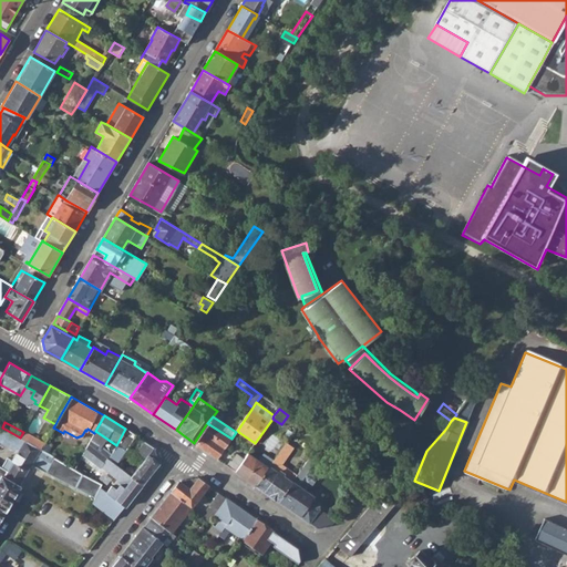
[(218,459),(232,439),(207,423),(194,443),(218,459)]
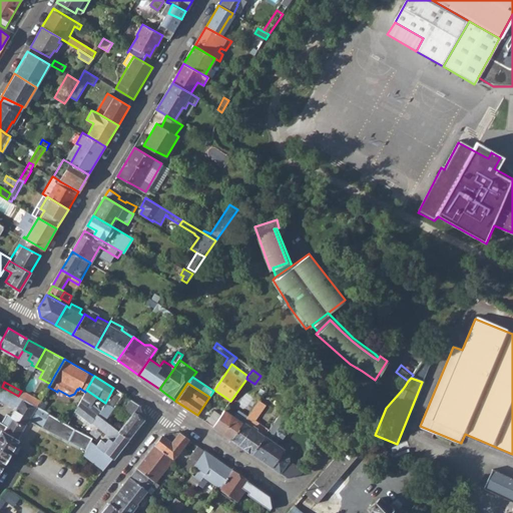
[(0,472),(9,457),(30,419),(85,450),(83,455),(103,471),(112,458),(95,445),(93,443),(92,439),(43,411),(36,407),(18,396),(2,387),(0,386),(0,400),(14,408),(18,406),(12,417),(6,414),(2,422),(0,421),(0,472)]
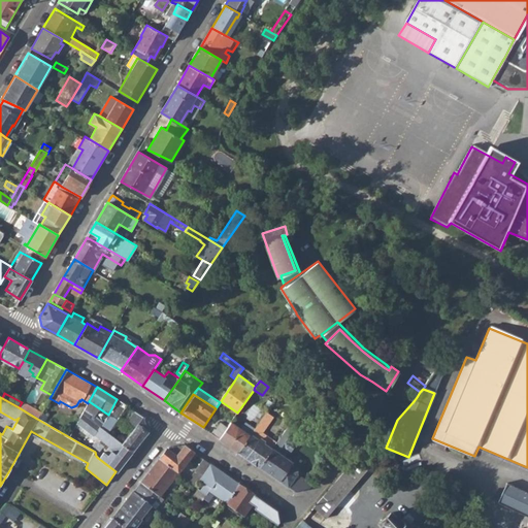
[(108,415),(104,423),(101,428),(109,434),(126,405),(117,399),(108,415)]
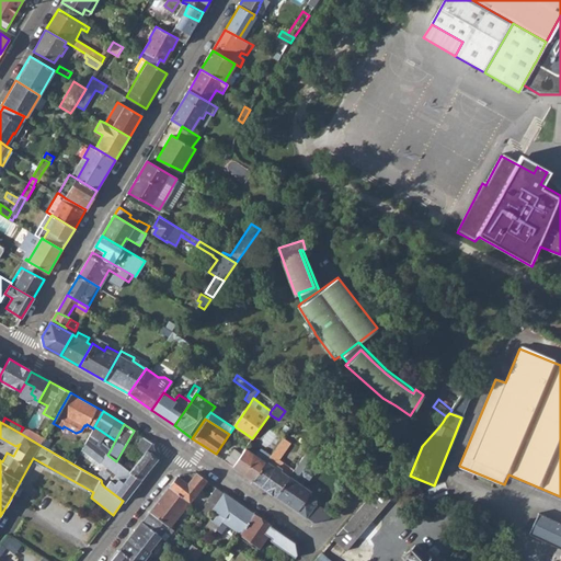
[(20,433),(39,445),(44,438),(23,426),(23,427),(20,433)]
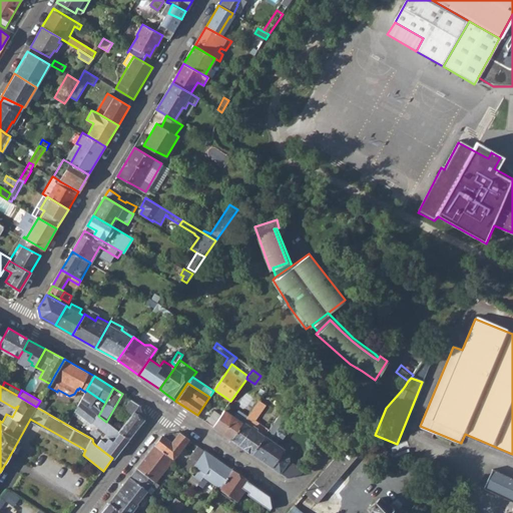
[(98,416),(101,411),(90,403),(91,399),(84,394),(80,401),(98,416)]
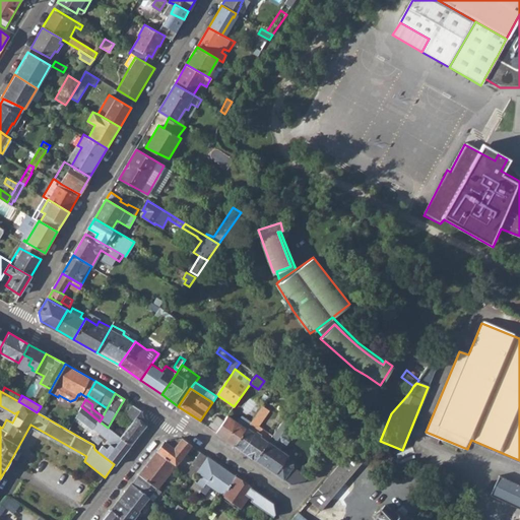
[(132,418),(117,436),(120,438),(130,445),(145,426),(141,410),(131,404),(127,409),(126,414),(132,418)]
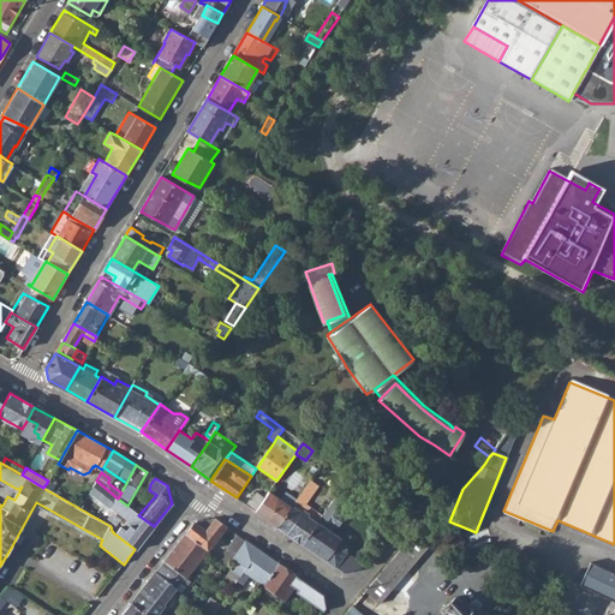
[(43,488),(52,493),(57,485),(48,481),(43,488)]
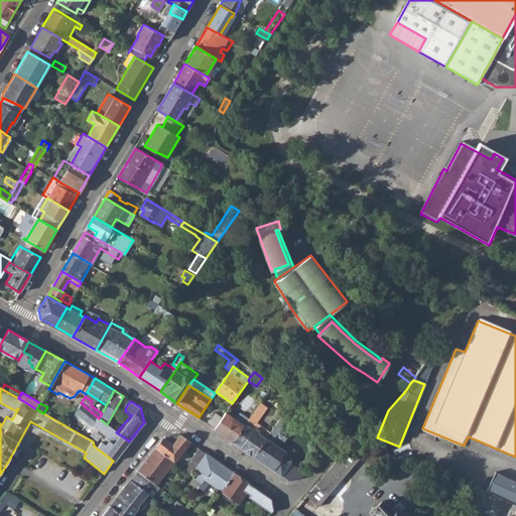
[(94,422),(113,436),(116,432),(107,424),(99,418),(81,403),(79,406),(75,413),(91,425),(94,422)]
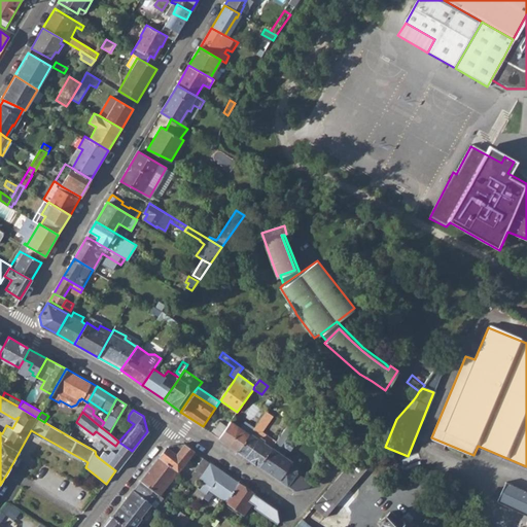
[(258,465),(272,447),(275,443),(270,440),(269,441),(259,434),(272,417),(266,412),(249,434),(238,451),(258,465)]
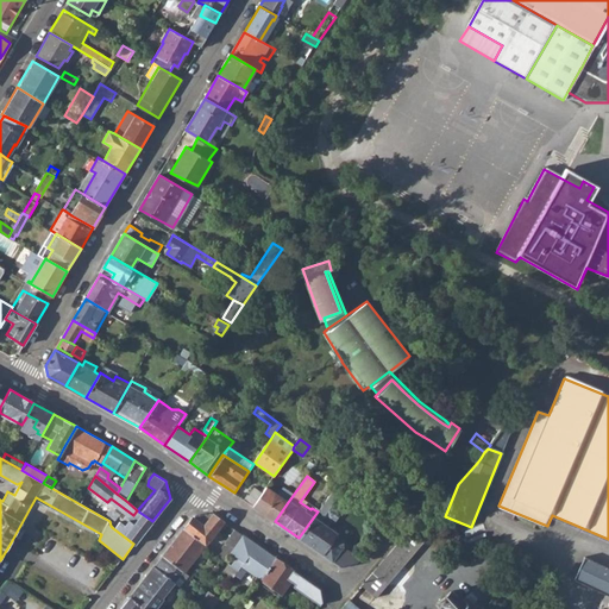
[(243,500),(252,507),(263,493),(255,487),(249,495),(246,494),(243,500)]
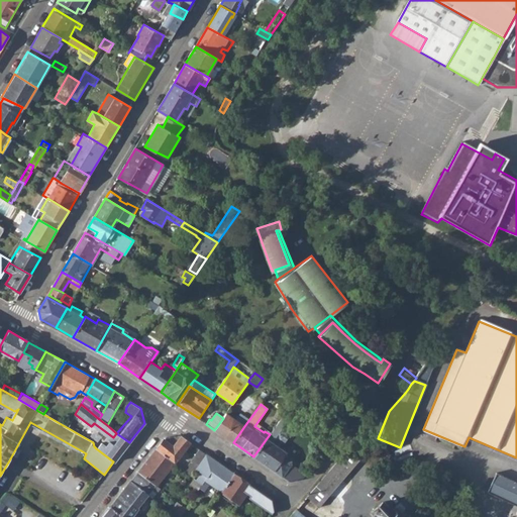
[(214,430),(233,442),(244,426),(226,413),(223,418),(214,430)]
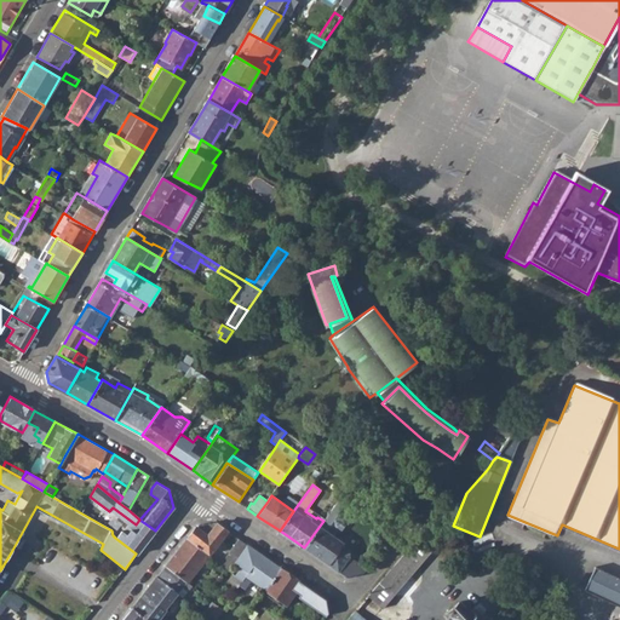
[(320,526),(304,547),(311,552),(313,551),(319,556),(317,557),(346,578),(361,575),(367,569),(348,556),(346,550),(338,544),(340,541),(331,534),(334,529),(338,532),(346,518),(343,517),(346,511),(346,505),(338,499),(323,521),(320,526)]
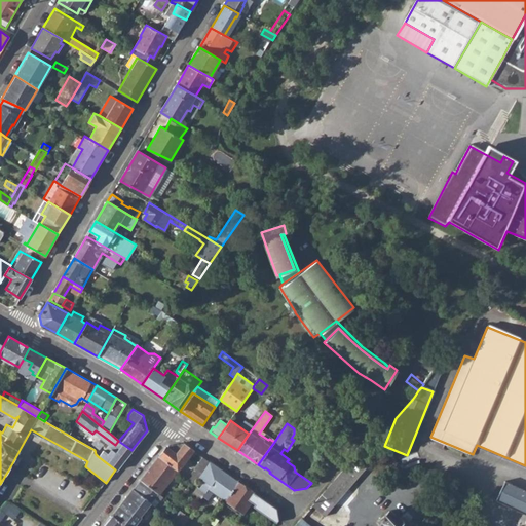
[(132,450),(121,443),(114,452),(110,449),(105,453),(103,452),(98,456),(115,470),(132,450)]
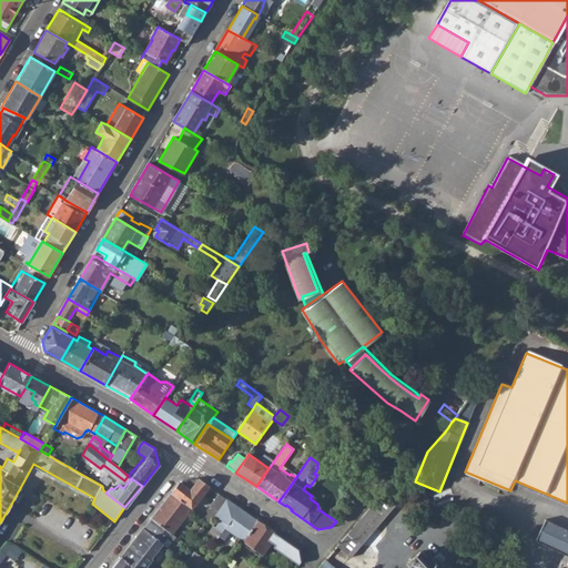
[(192,509),(194,511),(204,498),(201,496),(209,487),(196,479),(181,482),(172,493),(192,509)]
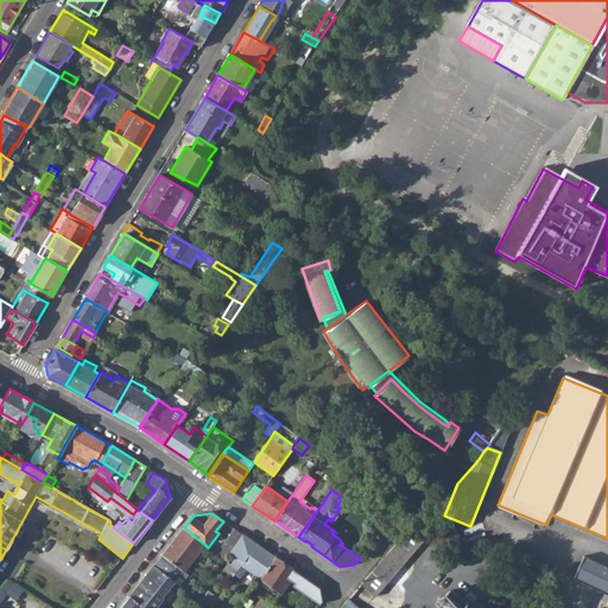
[(360,584),(375,596),(430,533),(415,520),(360,584)]
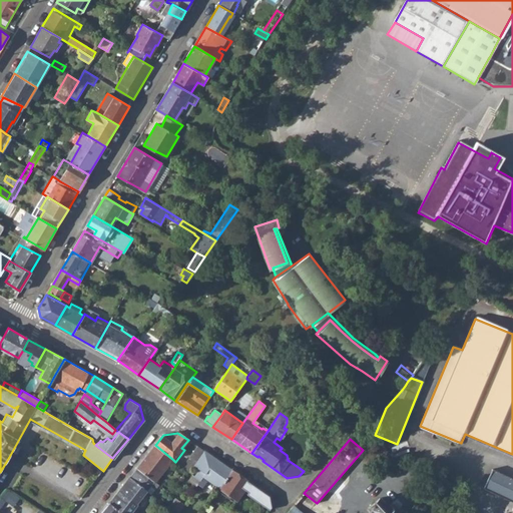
[(137,468),(154,482),(173,460),(155,445),(137,468)]
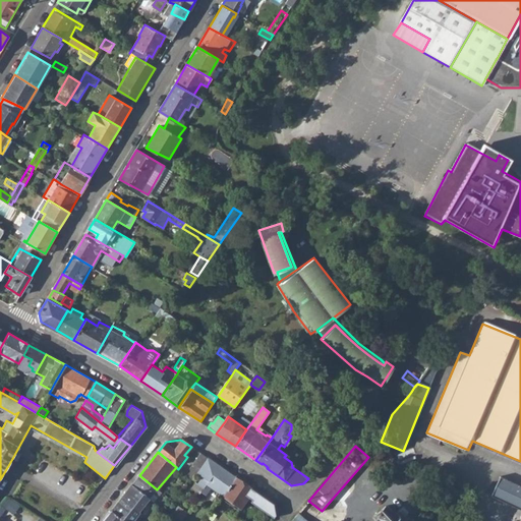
[(185,474),(192,480),(196,474),(208,458),(200,454),(185,474)]
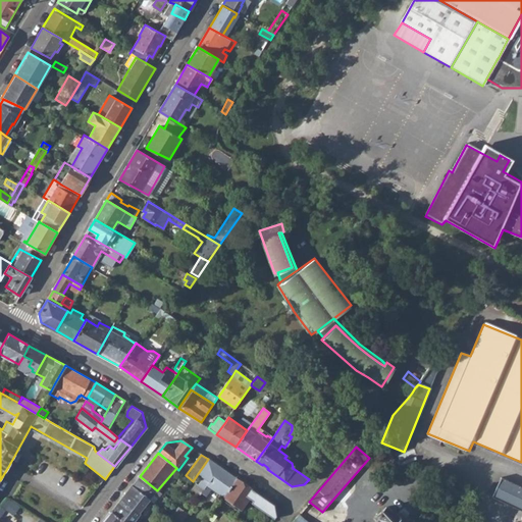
[(203,479),(198,486),(203,490),(219,467),(208,459),(197,475),(203,479)]
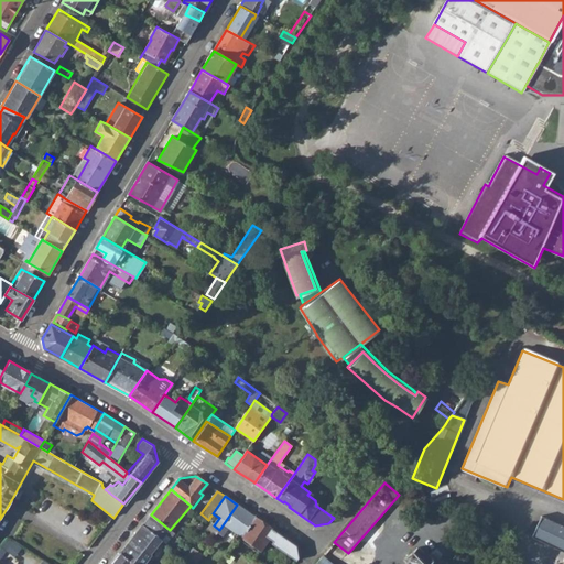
[(228,528),(241,537),(255,517),(237,505),(219,530),(218,532),(223,535),(228,528)]
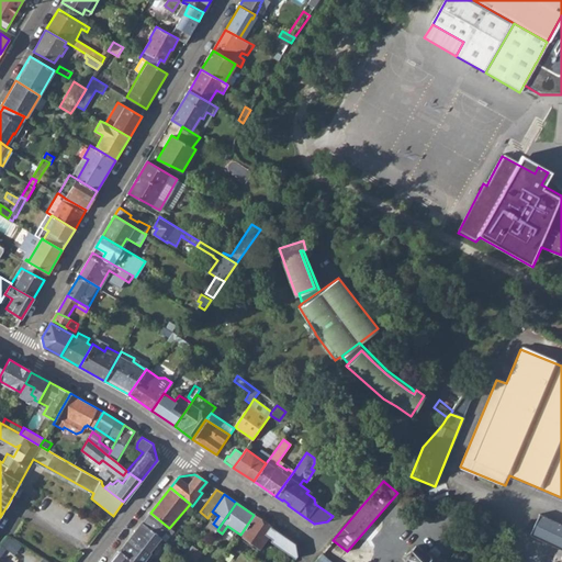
[(471,509),(501,528),(504,523),(474,504),(471,509)]
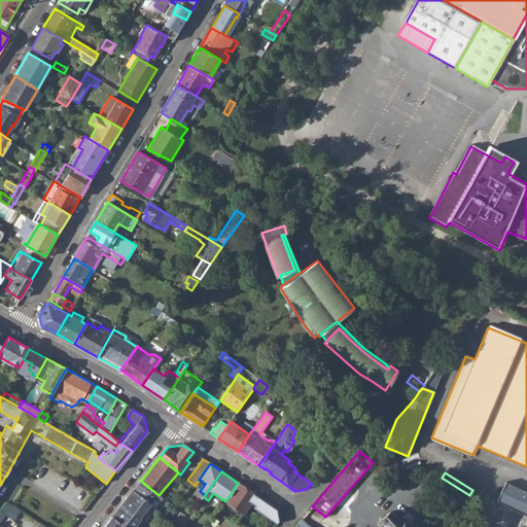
[(150,504),(154,507),(163,498),(159,495),(141,481),(134,490),(150,504)]
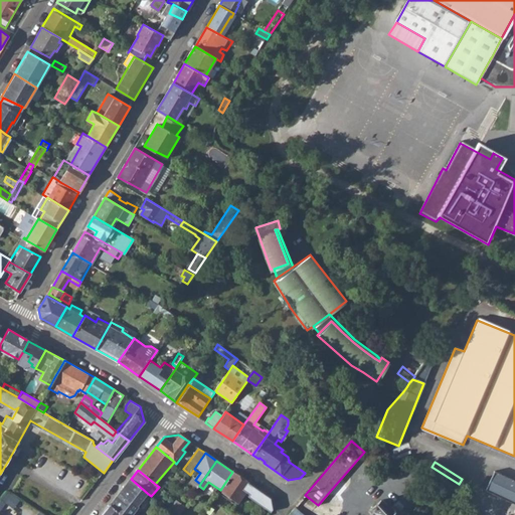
[(219,491),(238,503),(244,494),(245,492),(249,495),(248,497),(271,512),(273,510),(270,498),(232,472),(220,490),(219,491)]
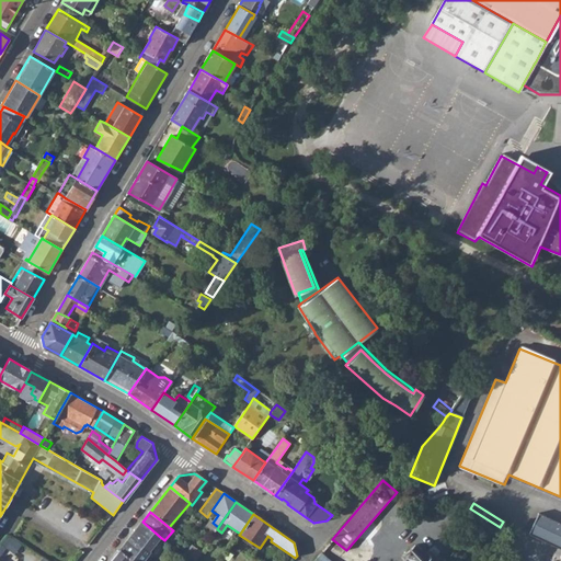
[(530,533),(560,548),(560,524),(539,514),(530,533)]
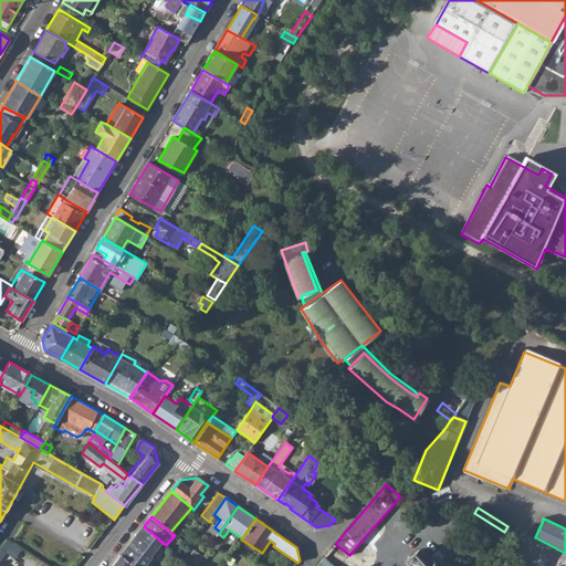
[(209,531),(217,537),(219,534),(220,532),(215,527),(212,525),(209,531)]
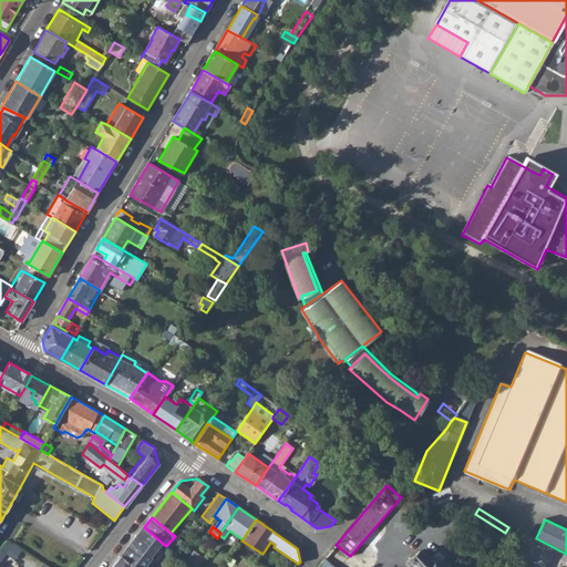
[(122,556),(134,566),(143,566),(152,557),(151,556),(162,543),(144,527),(122,556)]
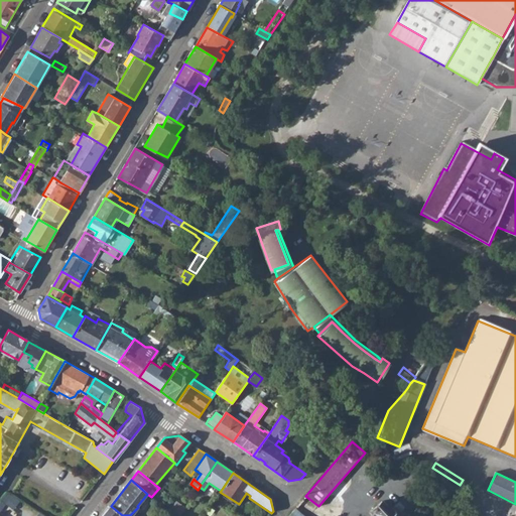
[(1,515),(0,515),(0,511),(13,495),(9,493),(6,493),(0,500),(0,515),(1,515)]
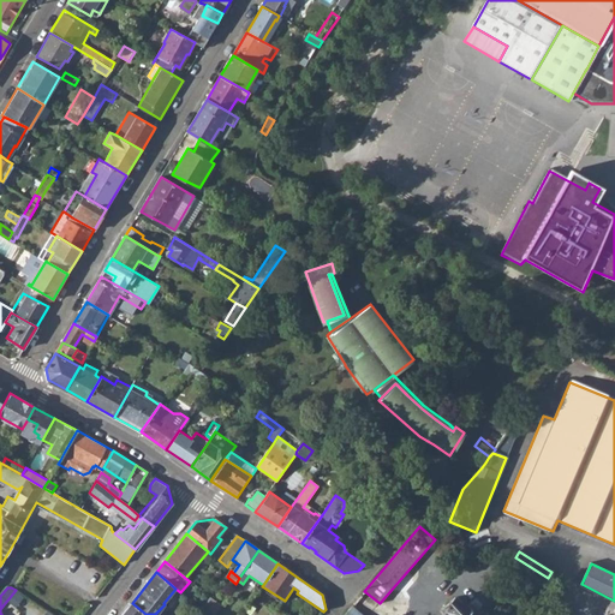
[(201,609),(207,614),(214,602),(209,597),(201,609)]
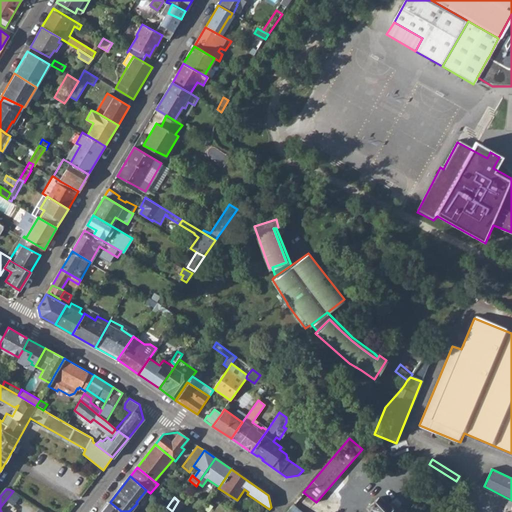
[(402,511),(399,508),(397,509),(391,504),(387,507),(379,499),(370,507),(372,509),(369,511),(402,511)]
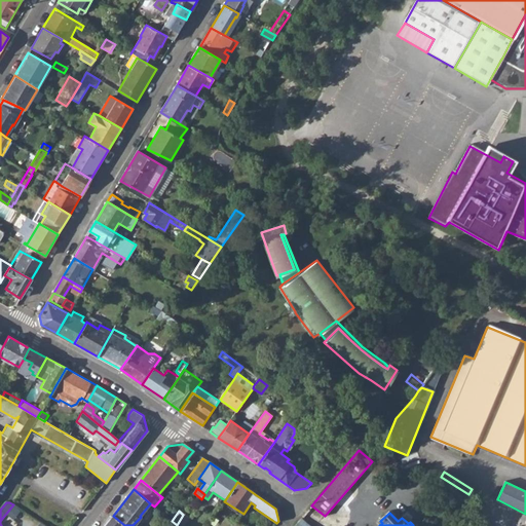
[(177,525),(182,525),(188,519),(183,515),(177,525)]
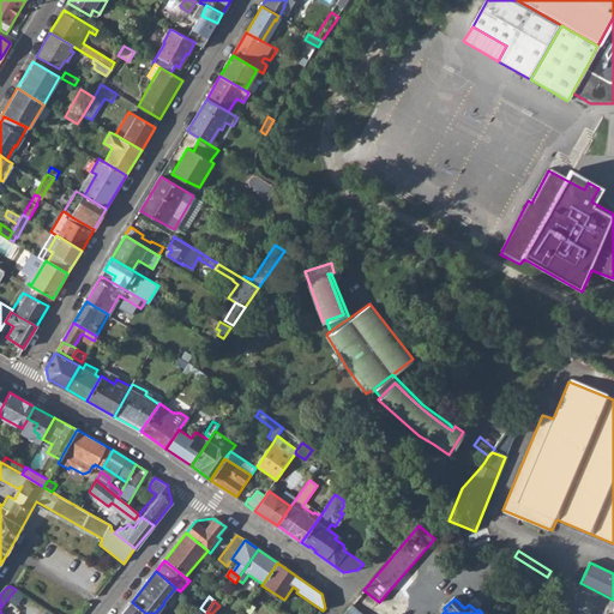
[(121,613),(145,613),(132,602),(121,613)]
